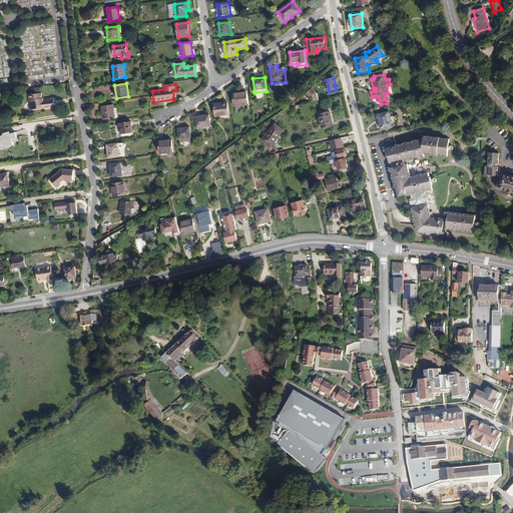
[(319,99),(317,93),(312,88),(310,90),(306,93),(310,97),(311,101),(319,99)]
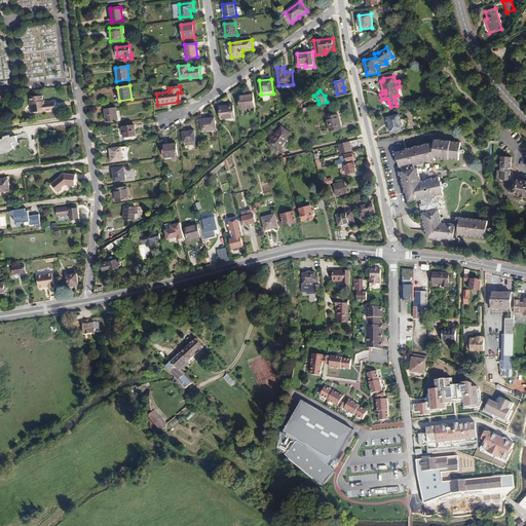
[(253,95),(238,96),(240,108),(255,107),(253,95)]
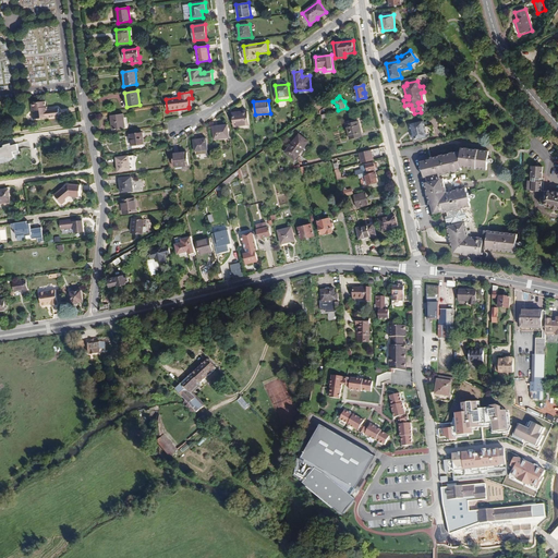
[(59,117),(59,109),(47,110),(46,110),(46,107),(45,101),(32,104),(33,119),(59,117)]
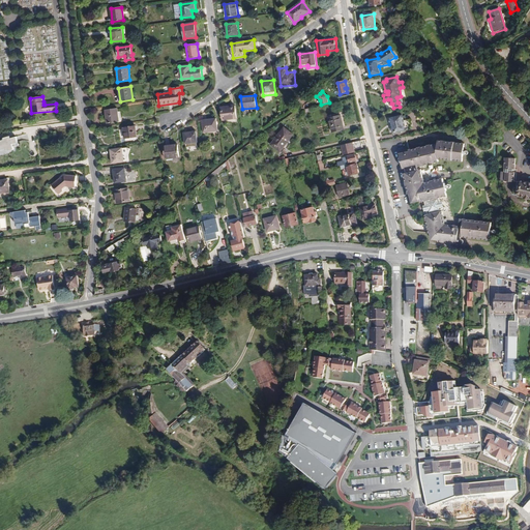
[(221,107),(223,120),(237,118),(235,106),(221,107)]
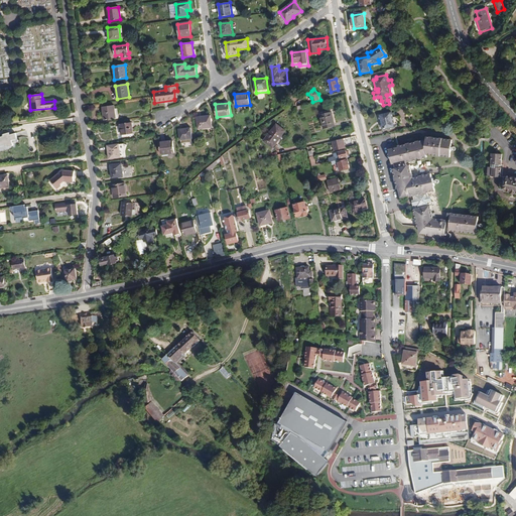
[(102,107),(104,120),(116,119),(114,106),(102,107)]
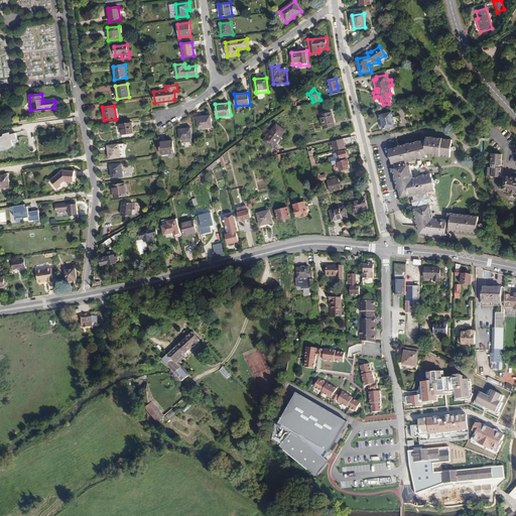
[(392,111),(380,115),(383,129),(398,125),(396,116),(393,117),(392,111)]
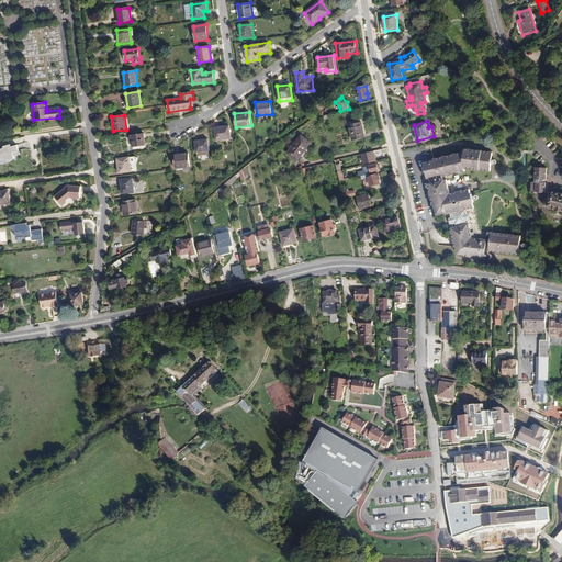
[(348,124),(351,141),(364,137),(361,122),(348,124)]
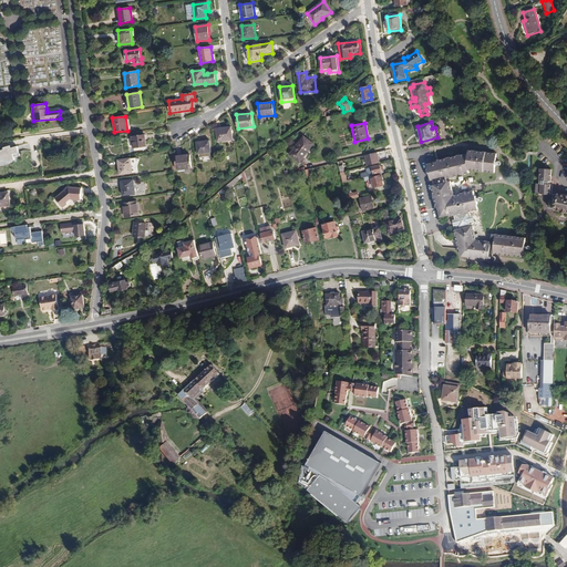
[(232,126),(216,129),(217,142),(233,140),(232,126)]
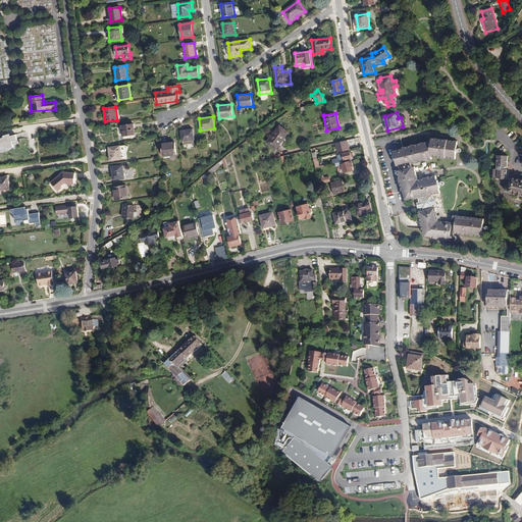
[(473,123),(470,125),(477,134),(479,132),(473,123)]
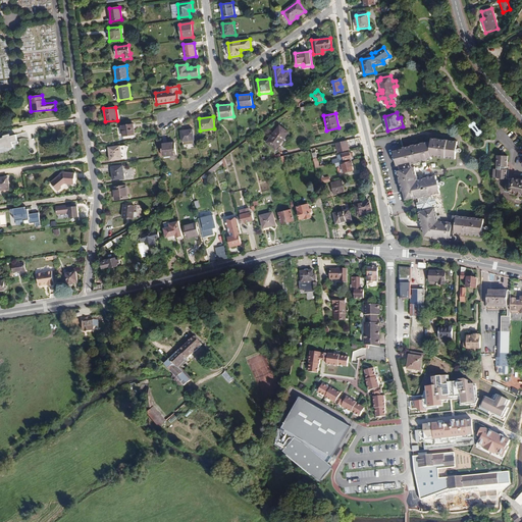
[(135,135),(134,124),(120,125),(122,137),(126,136),(131,136),(135,135)]
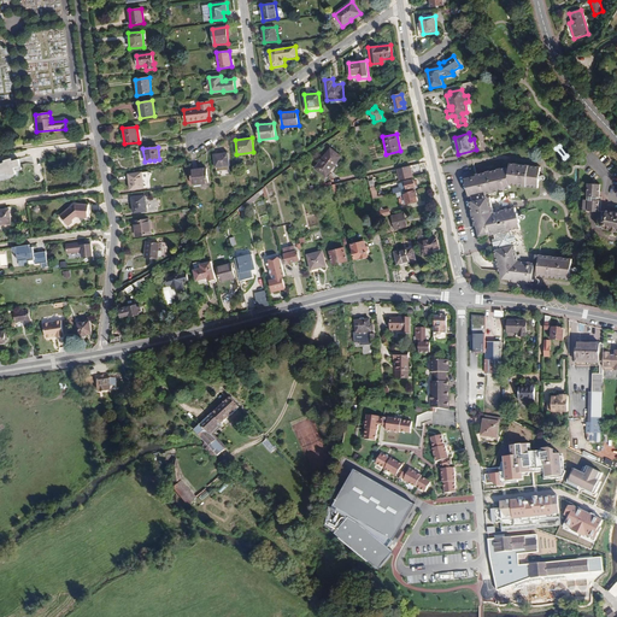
[(330,148),(316,169),(327,177),(341,157),(330,148)]
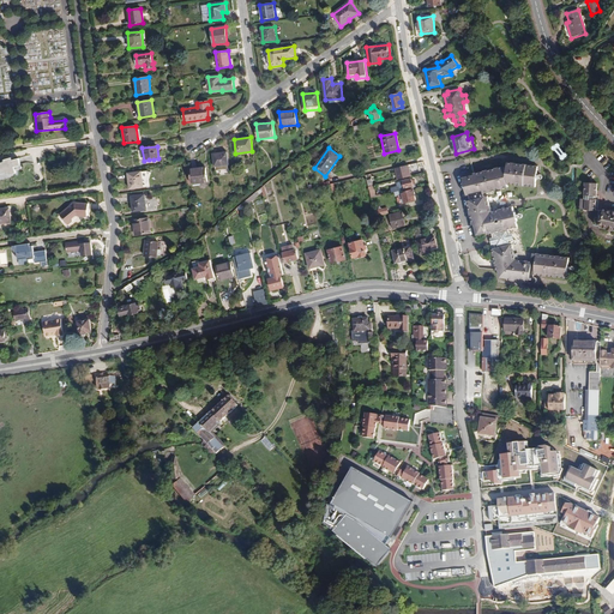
[(227,152),(212,154),(215,167),(228,164),(227,152)]
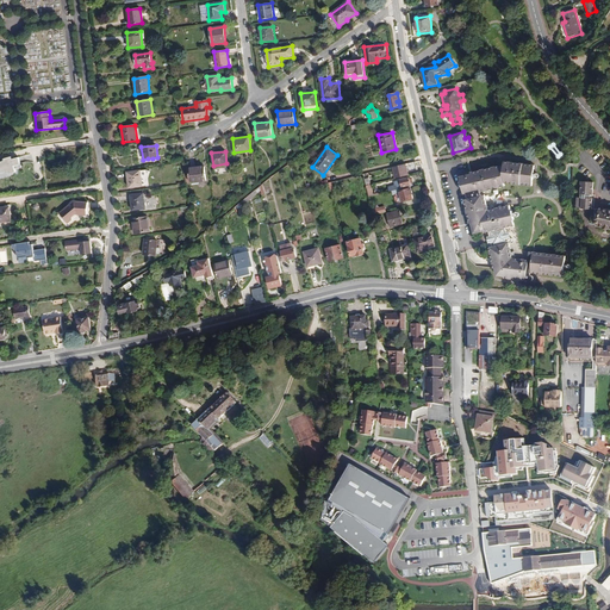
[(16,170),(23,168),(19,159),(13,161),(11,161),(10,159),(5,160),(6,162),(0,163),(0,174),(8,173),(10,175),(17,173),(16,170)]
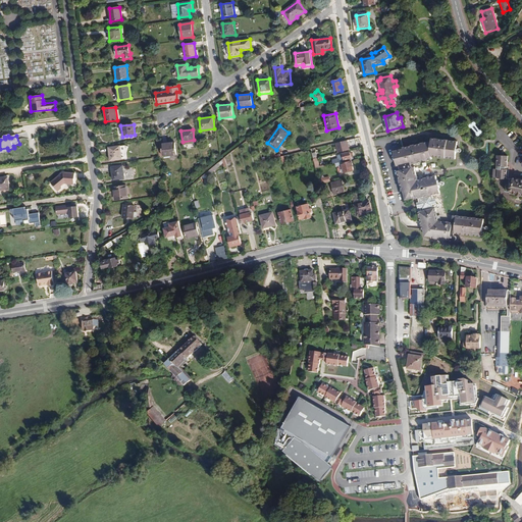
[(357,146),(355,138),(337,143),(340,152),(351,149),(351,147),(357,146)]
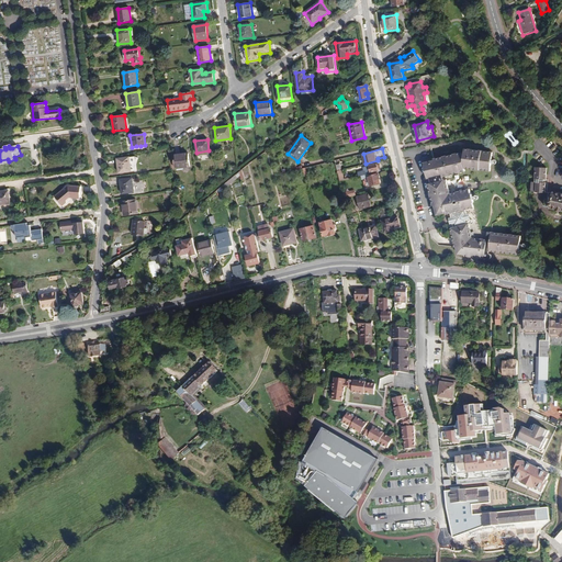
[(474,208),(473,202),(474,202),(472,194),(471,194),(470,189),(450,193),(447,179),(444,180),(442,177),(465,171),(465,168),(490,171),(493,152),(465,148),(465,152),(435,158),(435,160),(425,163),(428,178),(430,178),(431,183),(428,183),(433,205),(435,205),(437,214),(447,213),(447,214),(450,213),(467,210),(474,208)]
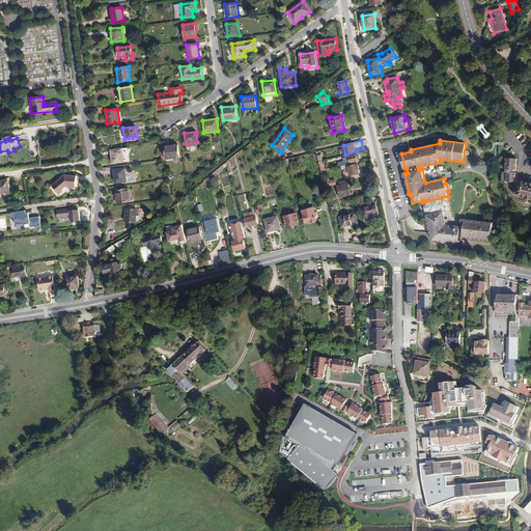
[(177,144),(164,146),(166,160),(179,158),(177,144)]
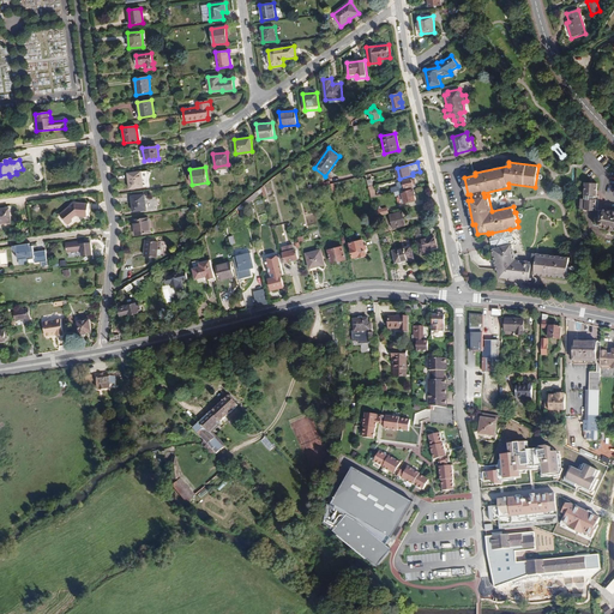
[(127,173),(130,190),(144,187),(142,172),(127,173)]
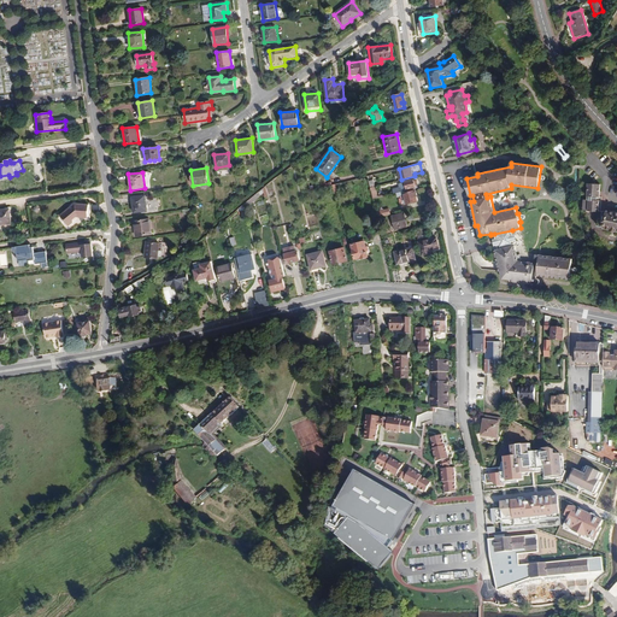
[(418,187),(416,180),(415,180),(405,181),(406,191),(416,188),(416,187),(418,187)]
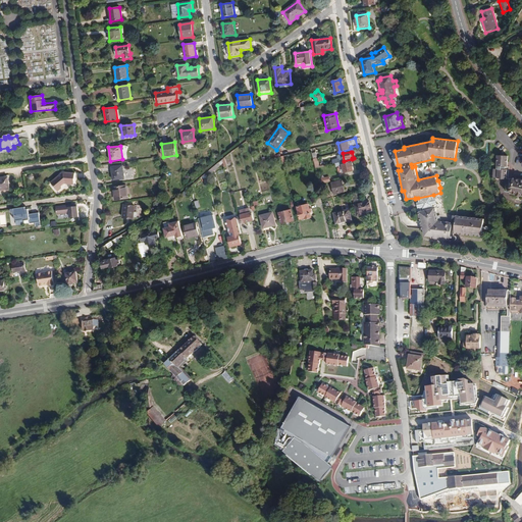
[(508,166),(508,156),(498,155),(498,165),(506,166),(508,166)]
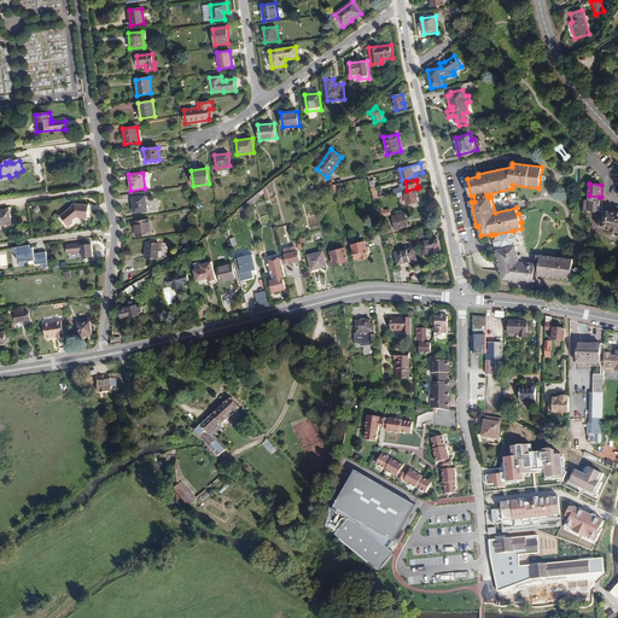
[(246,210),(266,194),(264,190),(244,205),(246,210)]
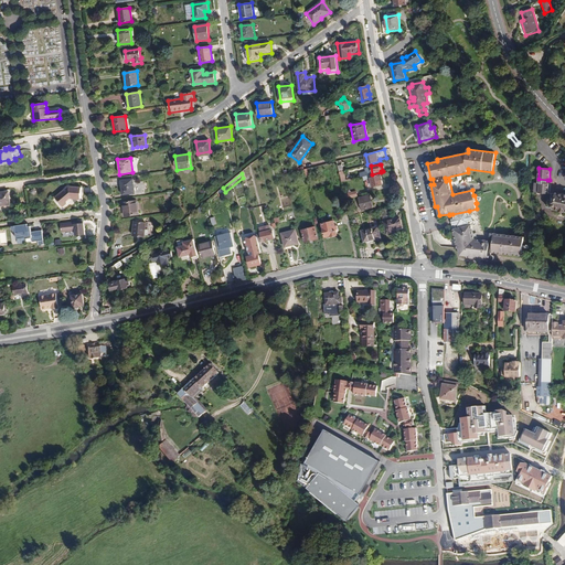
[(370,180),(366,181),(365,182),(366,187),(368,188),(372,187),(383,184),(381,174),(370,177),(370,180)]
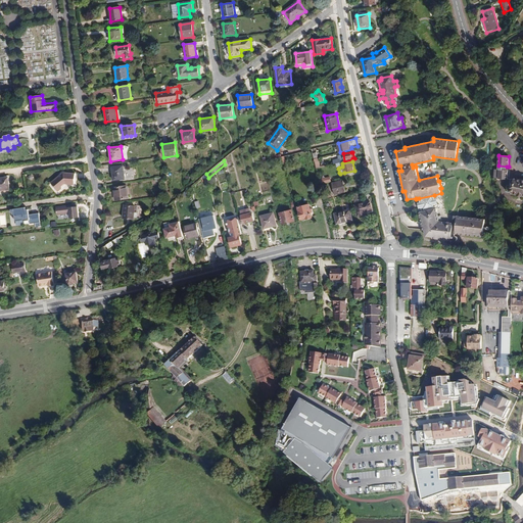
[(111,168),(113,181),(125,179),(124,165),(111,168)]
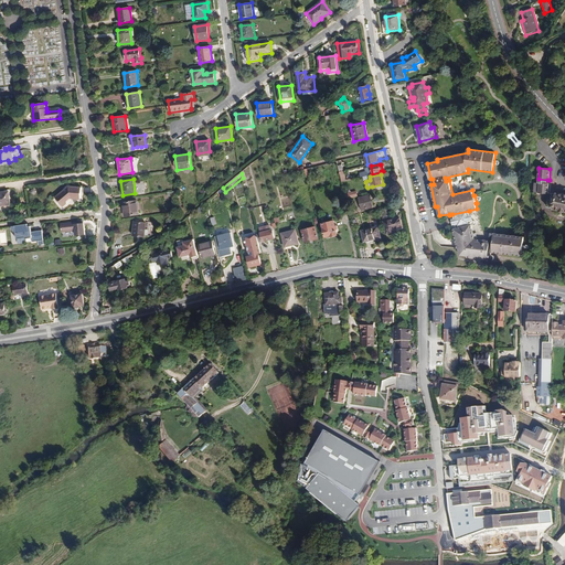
[(548,193),(548,183),(547,183),(540,183),(539,193),(548,193)]
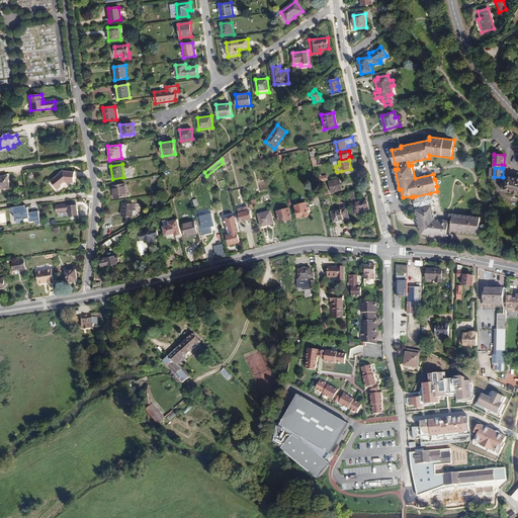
[(51,181),(58,189),(62,186),(62,184),(65,181),(67,182),(74,183),(75,171),(63,171),(51,181)]
